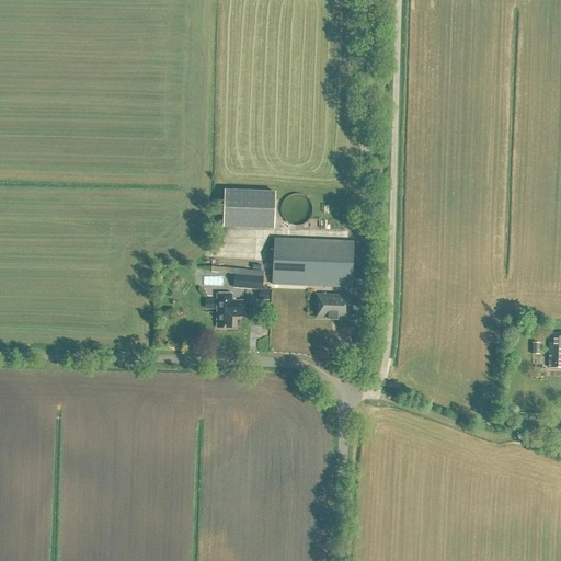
[(225,191),(224,228),(274,229),(275,192),(225,191)]
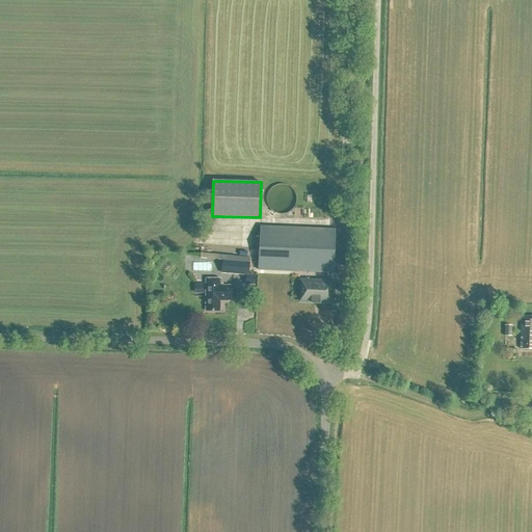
[(270,191),(268,195),(267,201),(268,205),(270,209),(273,212),(277,214),(282,215),(287,214),(291,212),(294,209),(296,205),(297,201),(296,195),(294,191),(291,188),(287,186),(282,185),(277,186),(273,188),(270,191)]
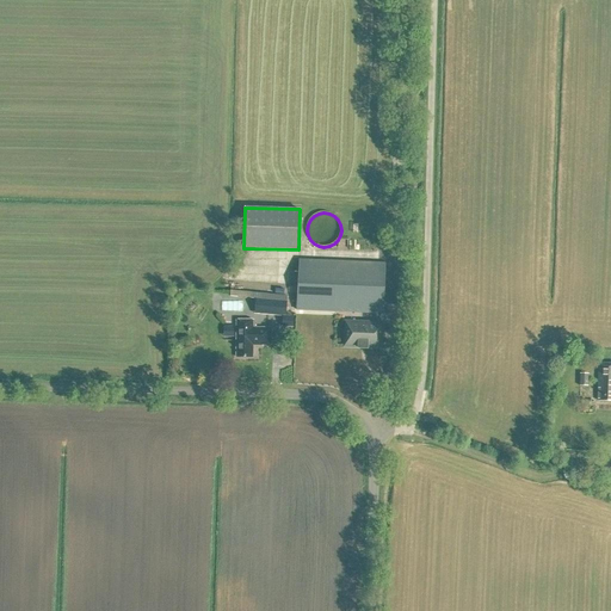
[(300,260),(296,310),(383,314),(386,264),(300,260)]
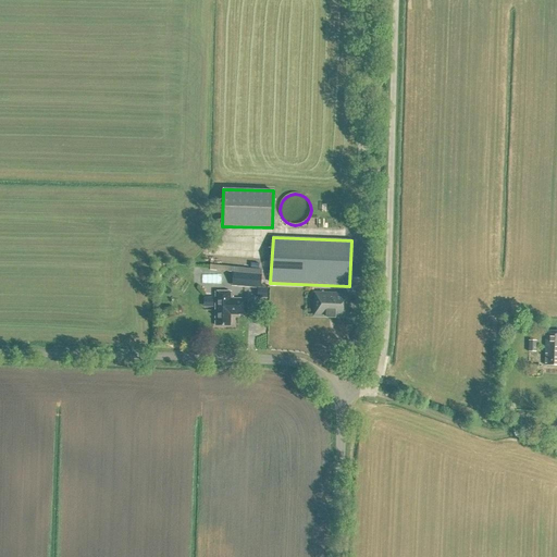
[(260,288),(262,271),(227,268),(227,273),(238,274),(237,288),(258,289),(257,298),(267,299),(268,288),(260,288)]
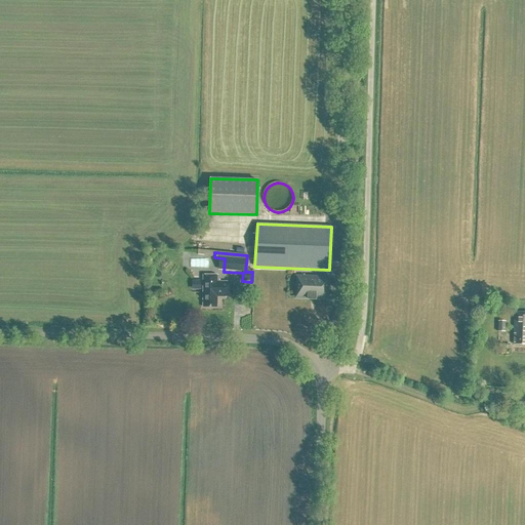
[(217,282),(217,275),(203,275),(203,308),(216,308),(216,296),(233,296),(233,282),(217,282)]
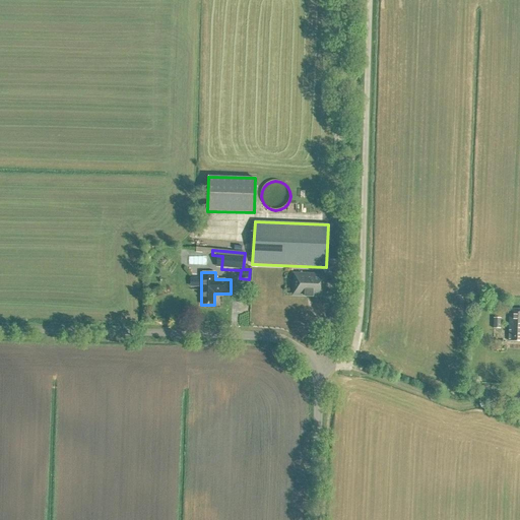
[(325,298),(326,274),(293,273),(291,297),(325,298)]
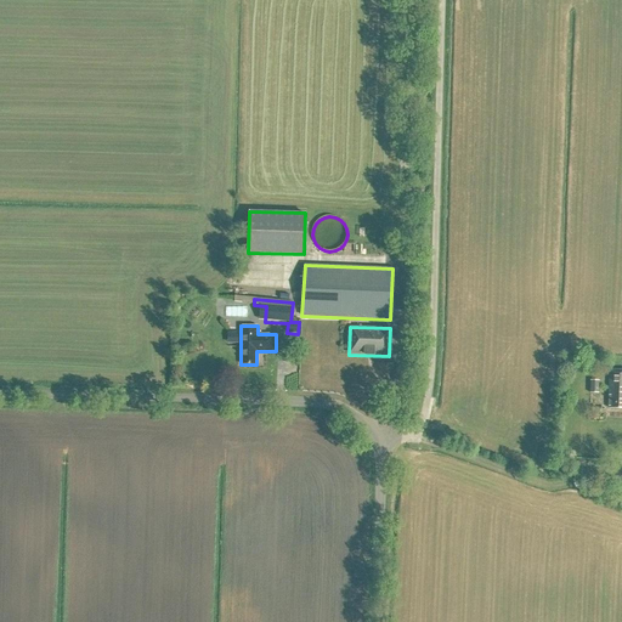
[(621,408),(621,371),(610,371),(609,408),(621,408)]
